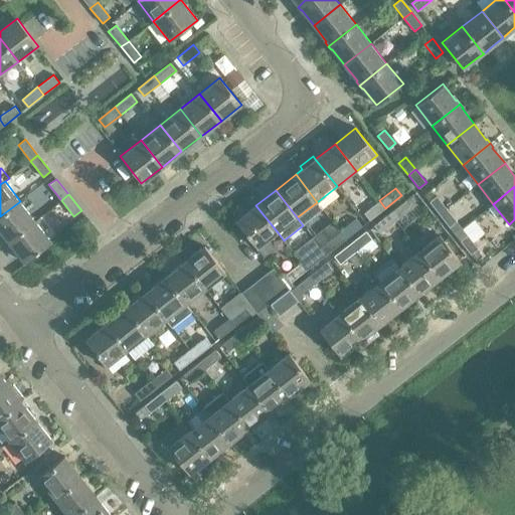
[(447,208),(438,196),(437,195),(430,201),(440,214),(447,208)]
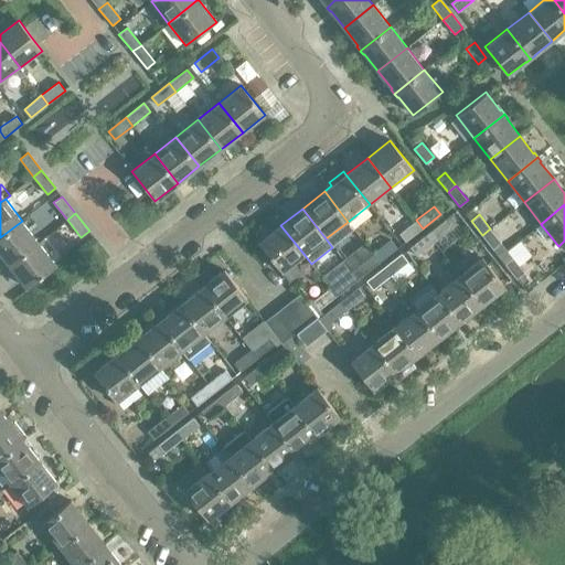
[(398,234),(405,242),(423,228),(416,220),(398,234)]
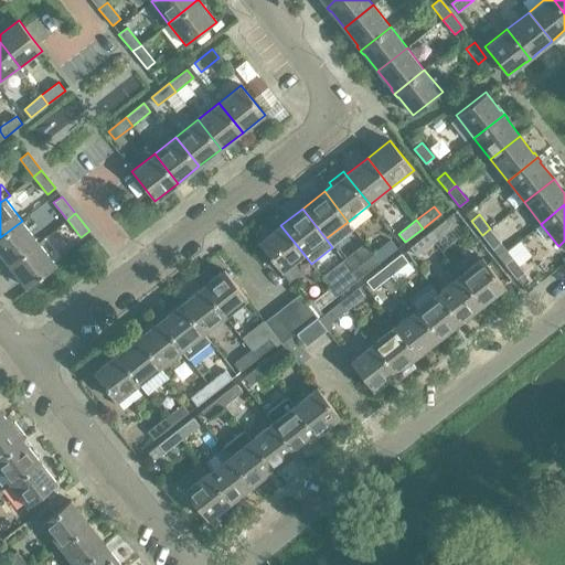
[(451,228),(445,220),(427,234),(434,243),(451,228)]
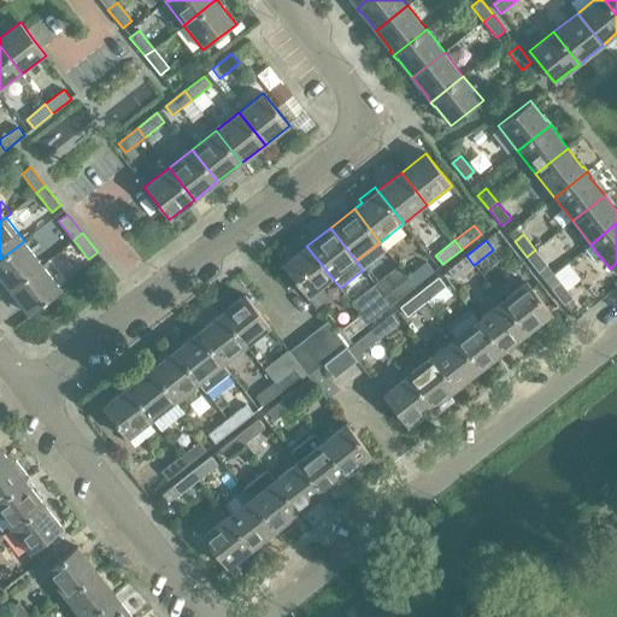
[(24,241),(0,259),(0,276),(10,289),(42,264),(24,241)]
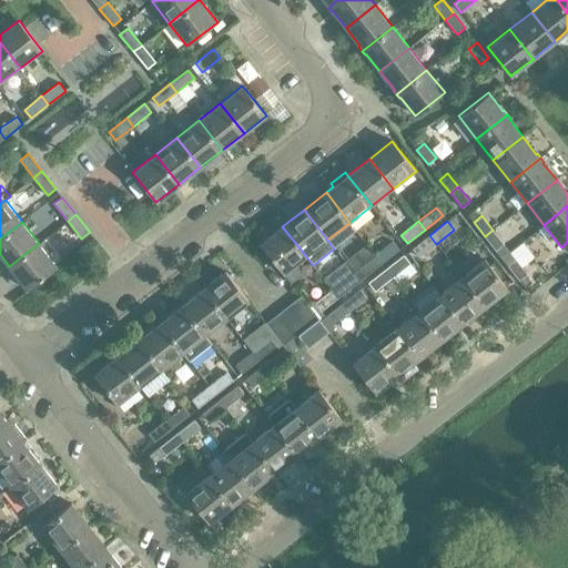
[(282,226),(260,244),(283,274),(291,284),(304,274),(296,264),(306,256),(282,226)]
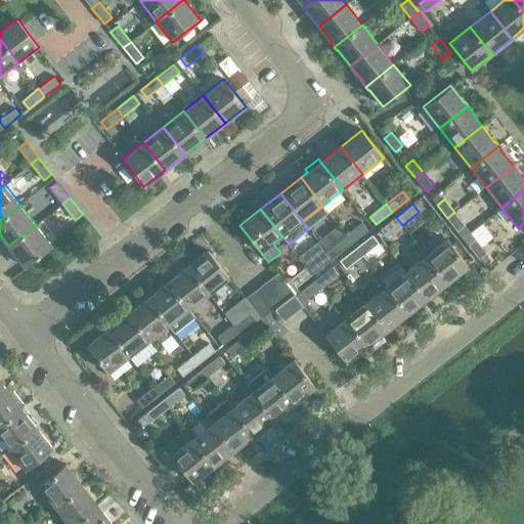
[(465,225),(454,212),(447,218),(457,231),(465,225)]
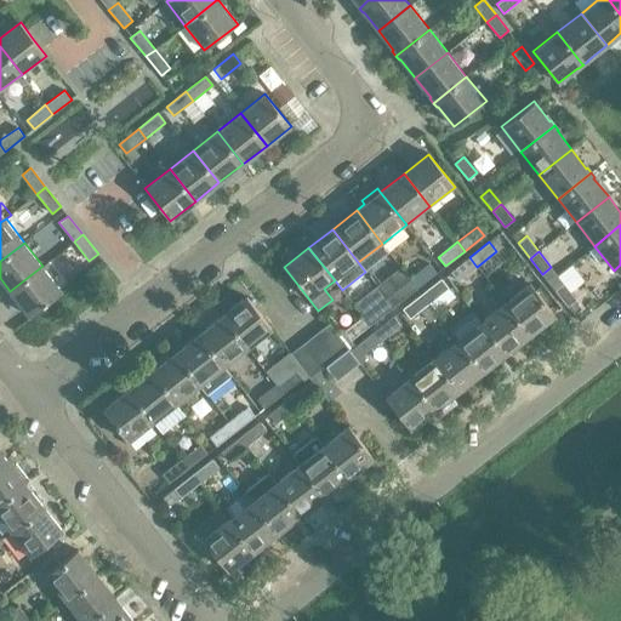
[(469,257),(450,272),(457,281),(477,267),(469,257)]
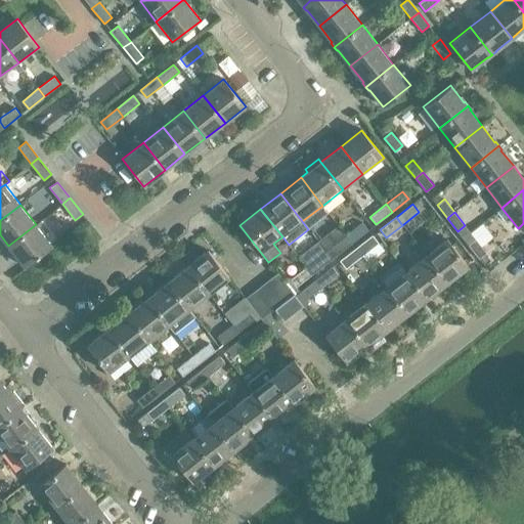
[(346,235),(352,243),(368,230),(362,222),(346,235)]
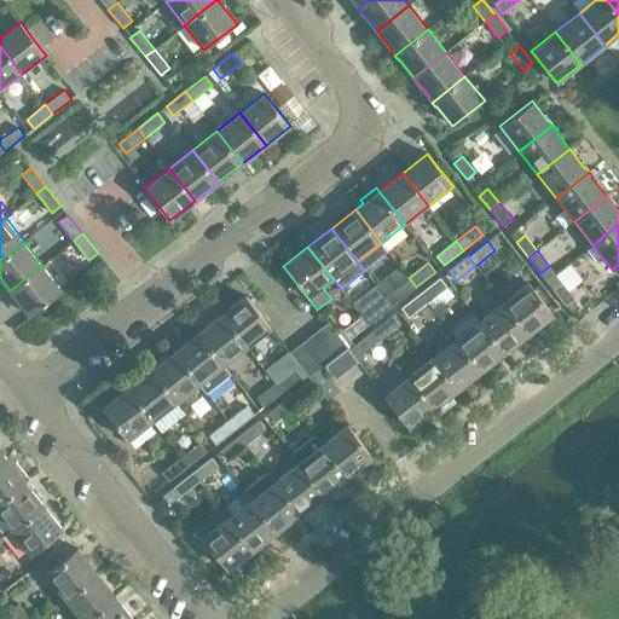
[(29,316),(62,289),(42,265),(10,290),(29,316)]
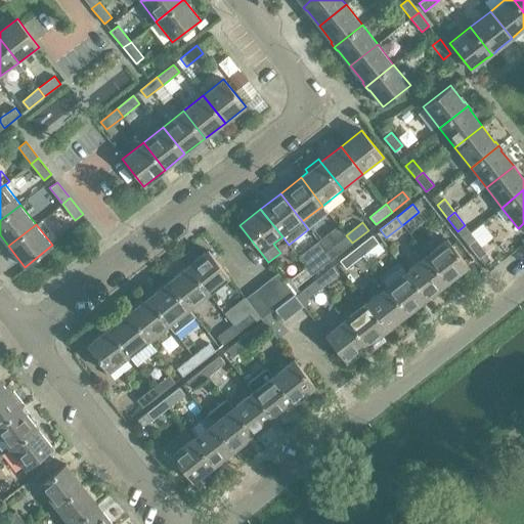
[(330,249),(336,256),(352,243),(346,235),(330,249)]
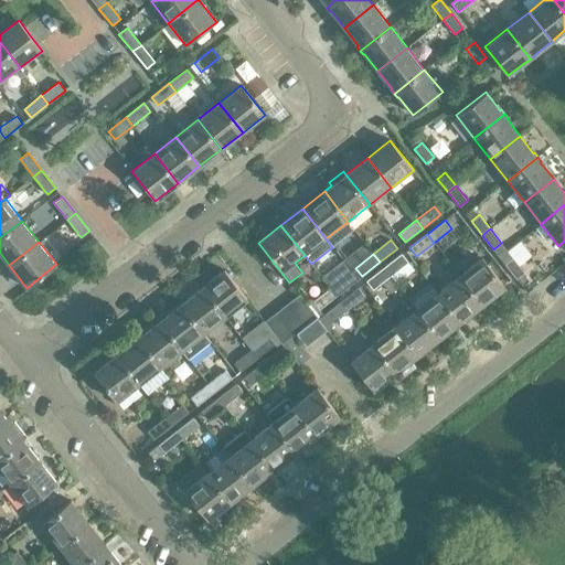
[(384,267),(391,276),(408,263),(402,254),(384,267)]
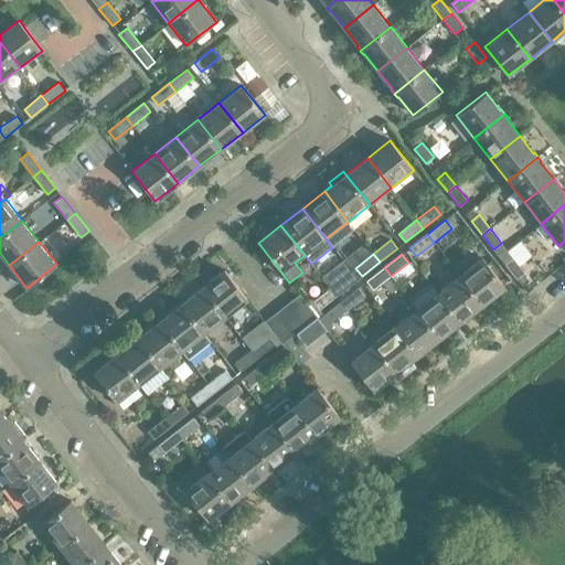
[(459,275),(482,305),(504,287),(481,257),(459,275)]
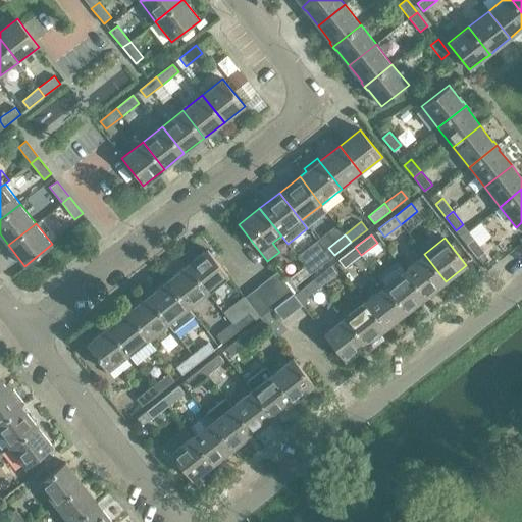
[(484,252),(474,238),(466,244),(477,258),(484,252)]
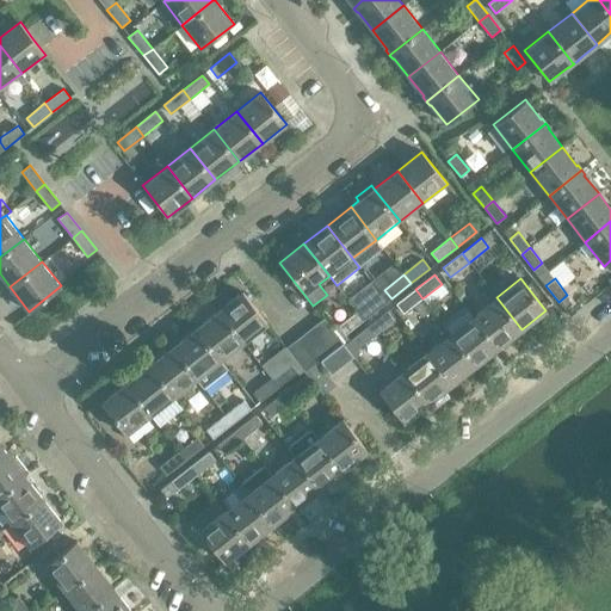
[(415,289),(396,304),(403,314),(423,298),(415,289)]
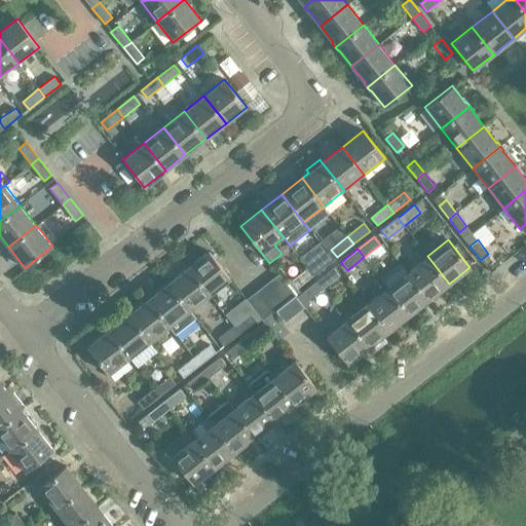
[(231,279),(221,266),(209,251),(188,267),(210,295),(231,279)]
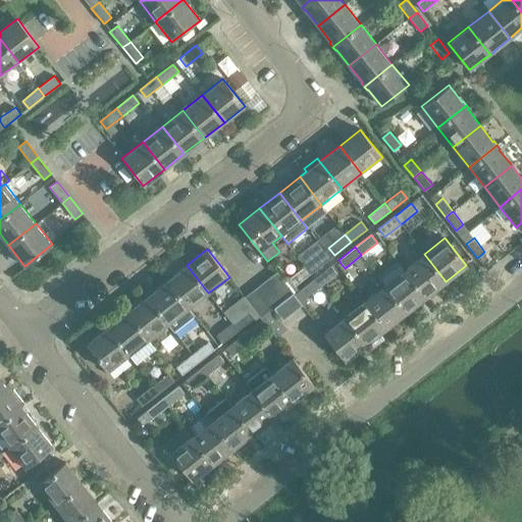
[(305,266),(311,273),(327,261),(321,253),(305,266)]
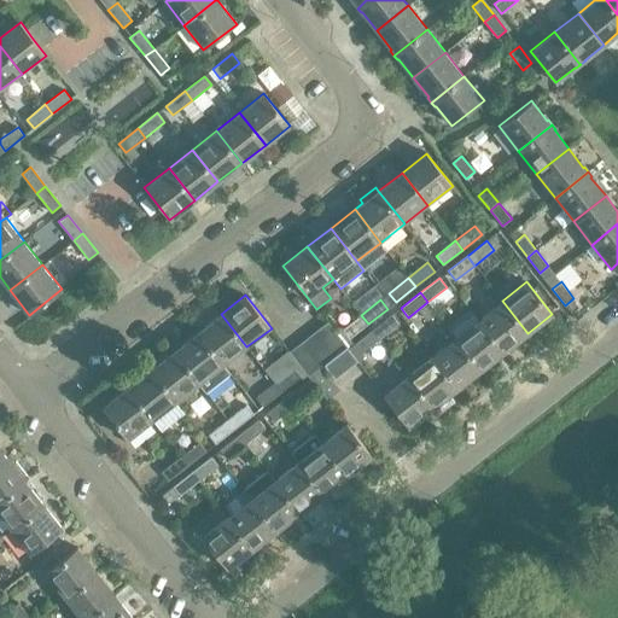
[(478,319),(503,351),(528,333),(502,301),(478,319)]
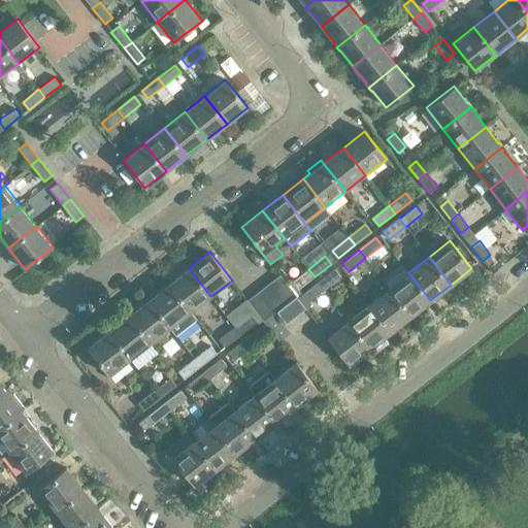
[(189,268),(168,285),(191,312),(210,296),(189,268)]
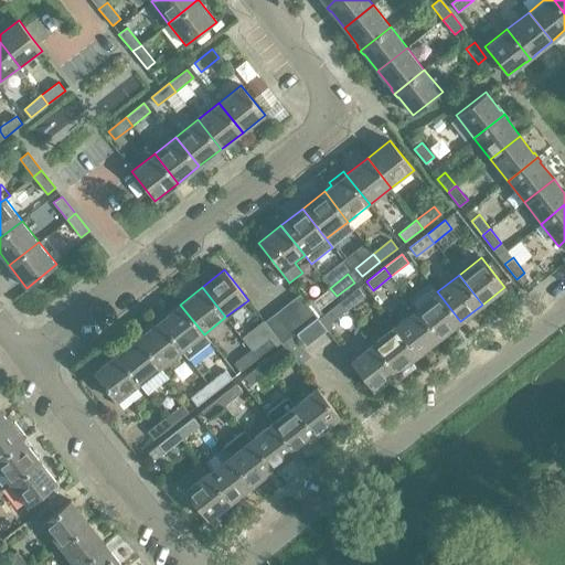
[(365,296),(359,287),(340,301),(347,310),(365,296)]
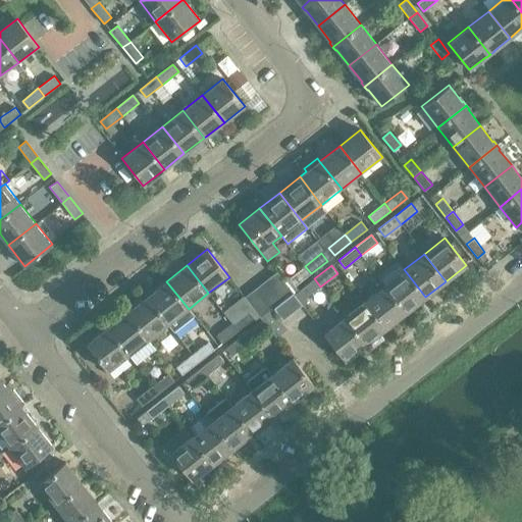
[(311,273),(305,266),(289,278),(295,286),(311,273)]
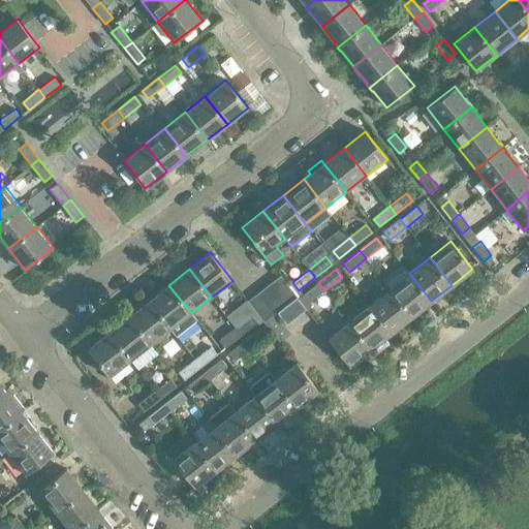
[(390,289),(411,317),(431,301),(409,273),(390,289)]
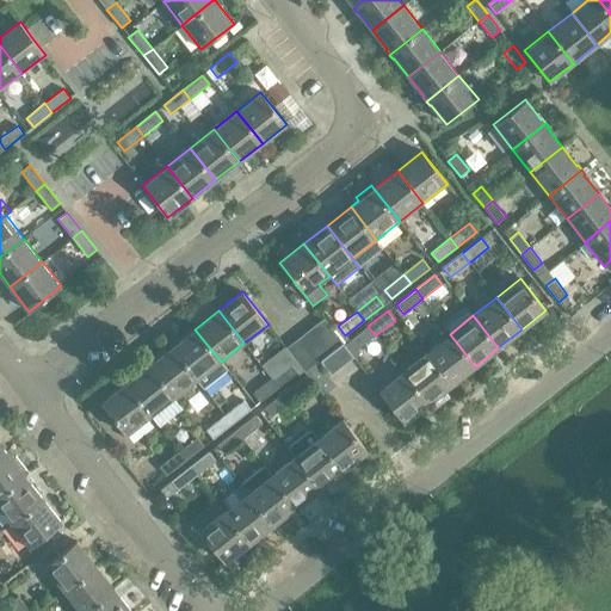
[(343,343),(340,339),(323,319),(312,328),(331,352),(343,343)]
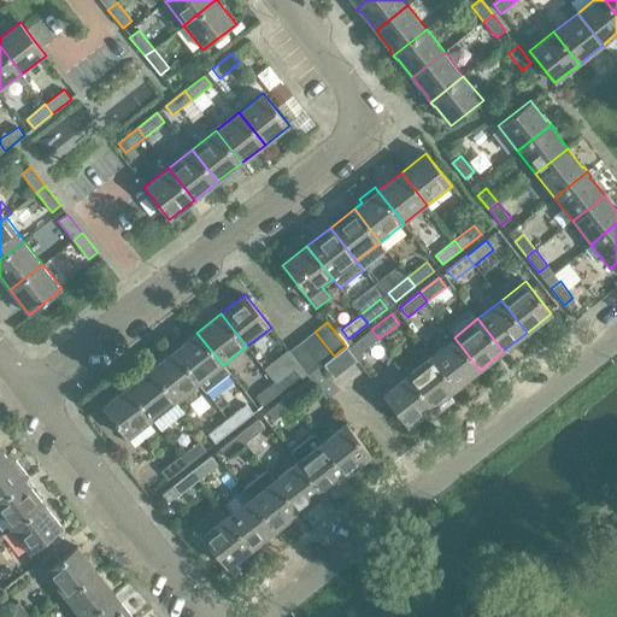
[(371,329),(347,347),(358,360),(364,356),(362,352),(378,339),(371,329)]
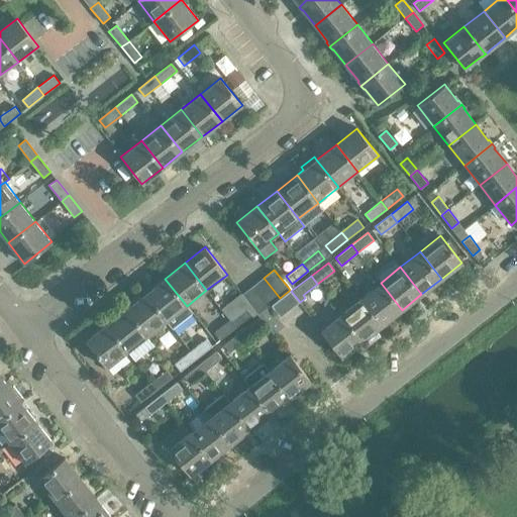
[(280,298),(264,278),(252,286),(269,306),(271,305),(280,298)]
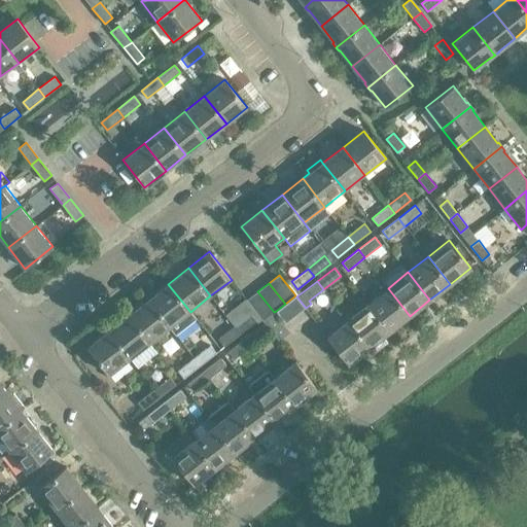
[(197,319),(190,312),(168,284),(148,300),(170,327),(176,336),(197,319)]
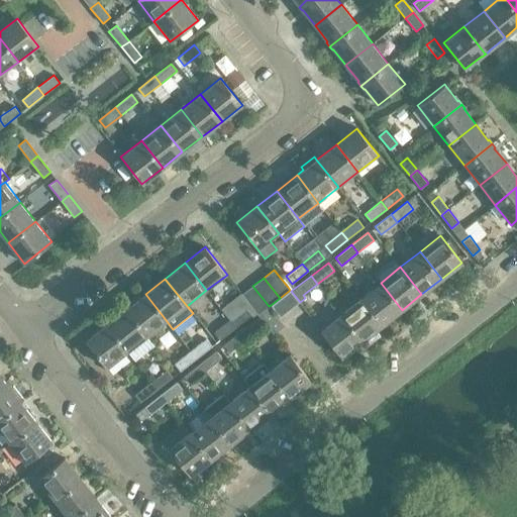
[(360,298),(382,325),(402,310),(381,283),(360,298)]
